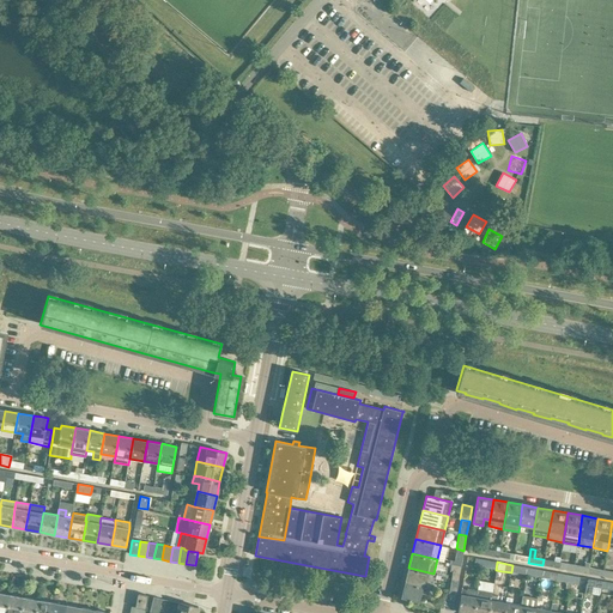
[(574,571),(588,574),(589,568),(589,563),(584,562),(584,566),(574,565),(574,571)]
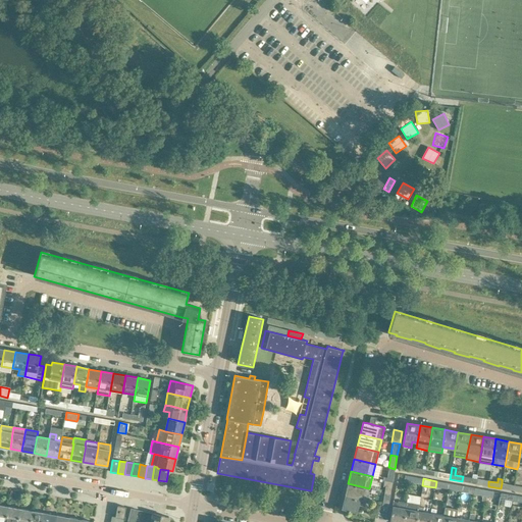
[(384,481),(383,484),(385,485),(384,492),(390,493),(393,481),(384,479),(384,481)]
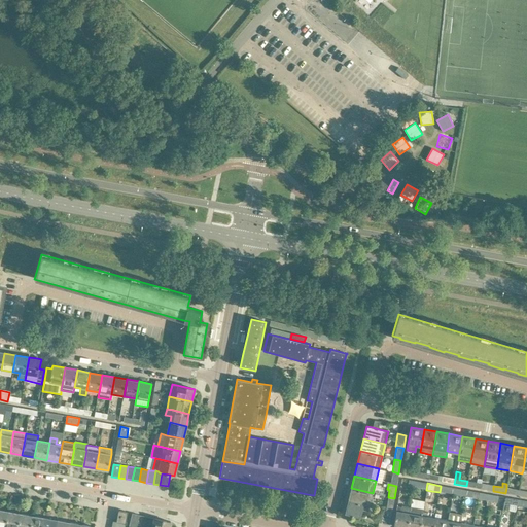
[(453,488),(441,486),(440,492),(452,495),(453,488)]
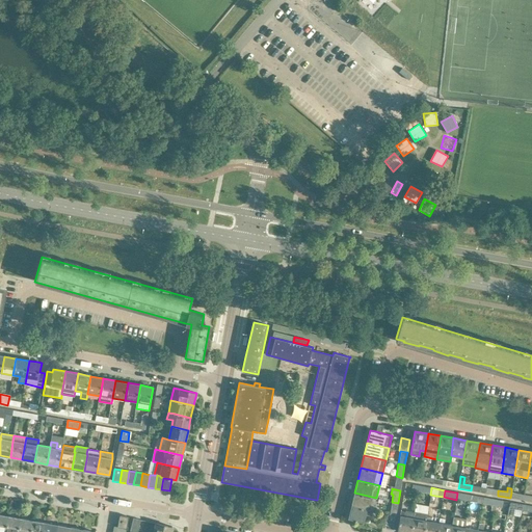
[(376,498),(354,493),(351,506),(373,511),(376,498)]
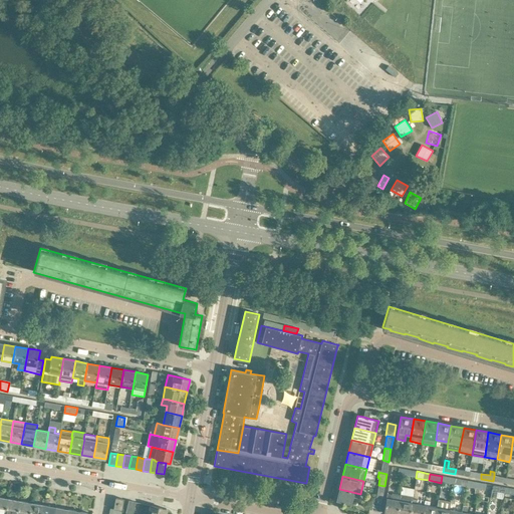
[(441,483),(453,485),(455,478),(442,476),(441,483)]
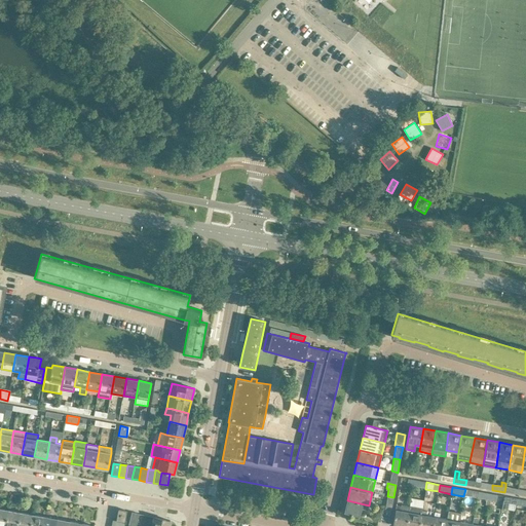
[(491,494),(478,491),(477,498),(490,501),(491,494)]
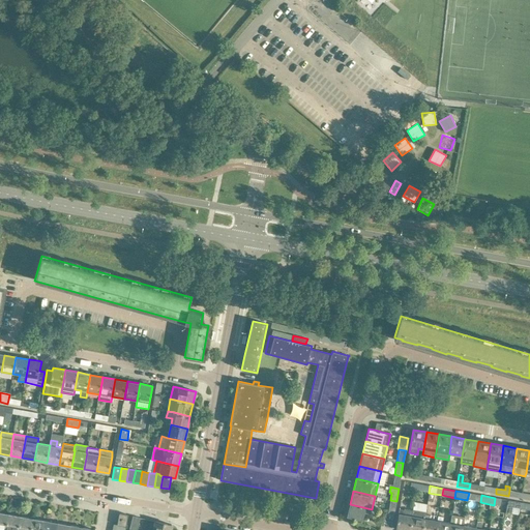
[(502,499),(495,498),(494,505),(501,506),(502,499)]
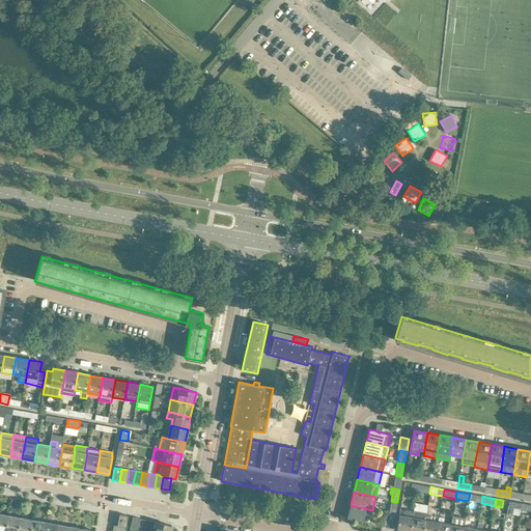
[(397,502),(391,501),(389,514),(395,515),(397,502)]
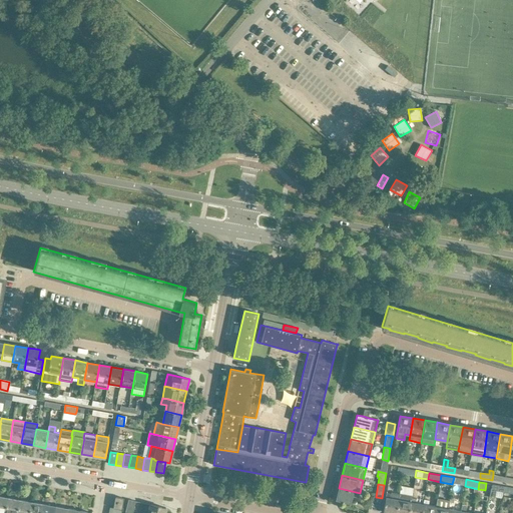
[(504,486),(492,484),(490,496),(496,497),(497,491),(503,492),(504,486)]
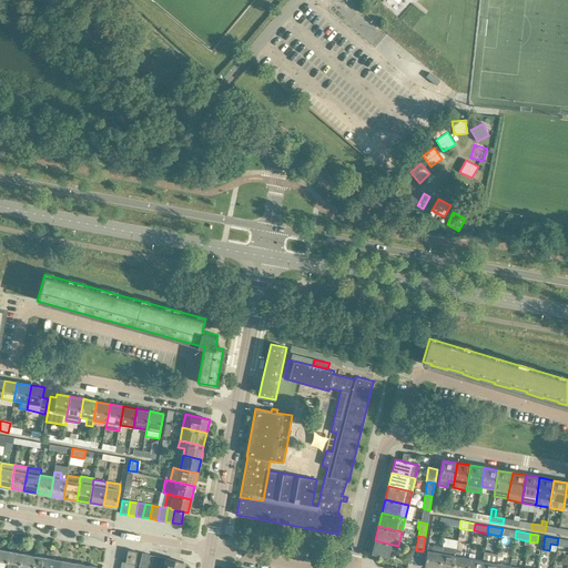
[(398,546),(375,540),(371,554),(377,555),(388,558),(391,551),(396,554),(398,546)]
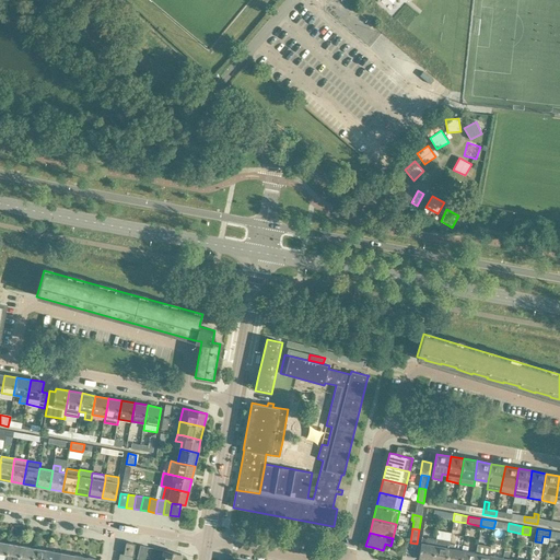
[(424,559),(431,559),(434,545),(435,538),(428,537),(427,539),(422,538),(418,559),(424,559)]
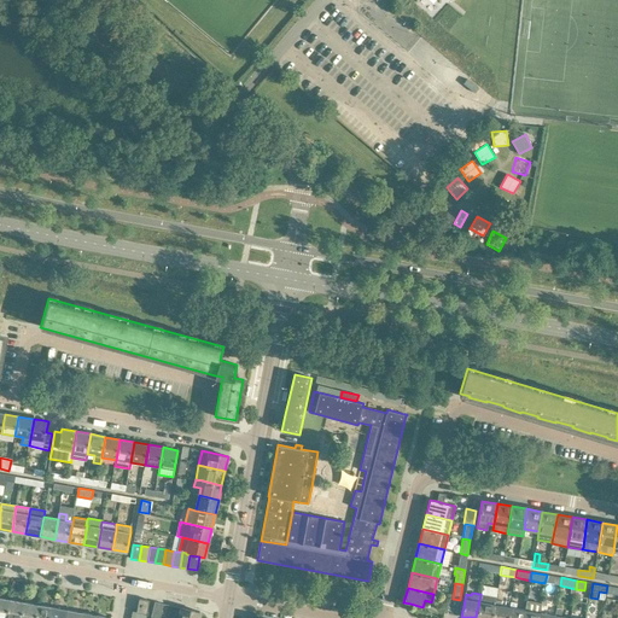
[(491,617),(495,604),(496,596),(481,594),(479,601),(476,617),(491,617)]
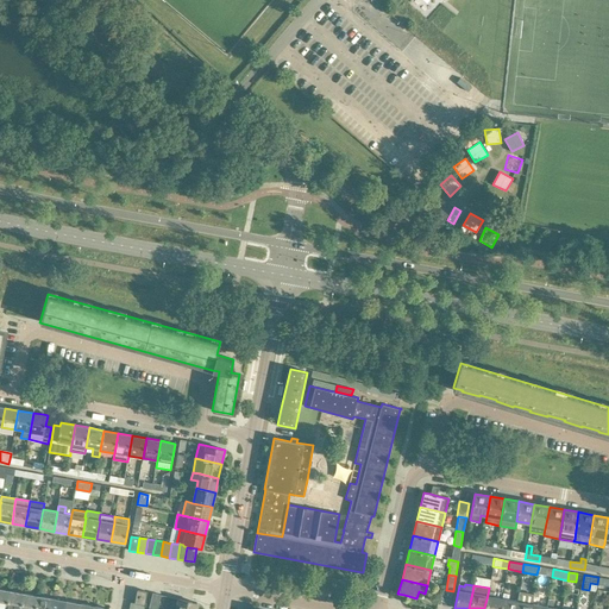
[(6,608),(10,591),(0,589),(0,608),(6,608)]
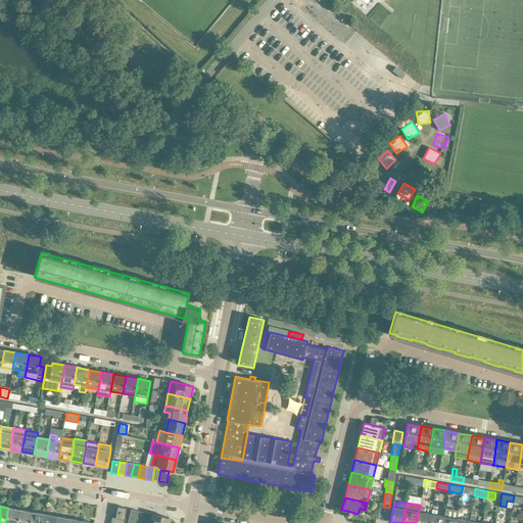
[(375,518),(376,518),(386,521),(389,508),(383,507),(378,506),(375,518)]
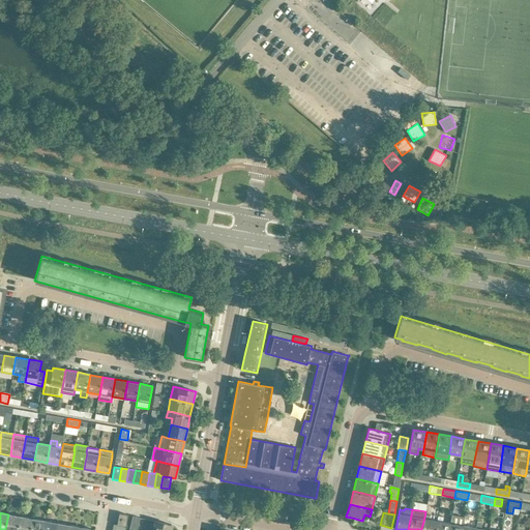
[(117,525),(126,526),(128,514),(119,513),(117,525)]
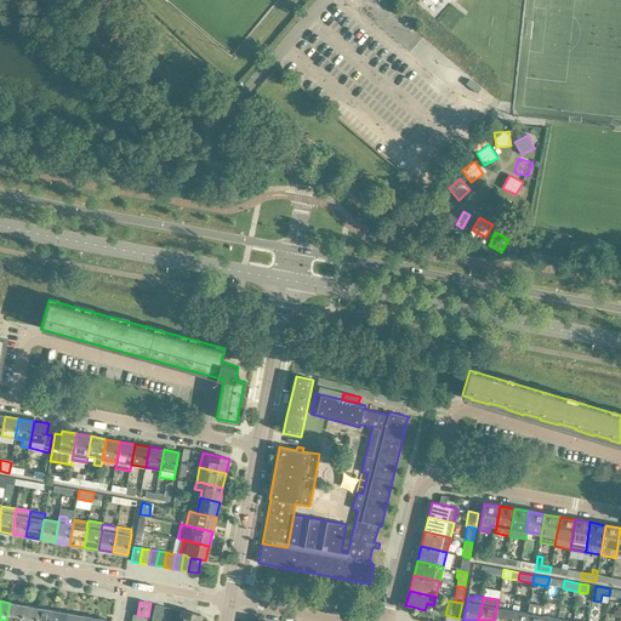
[(497,602),(494,620),(510,620),(512,609),(502,608),(503,602),(497,602)]
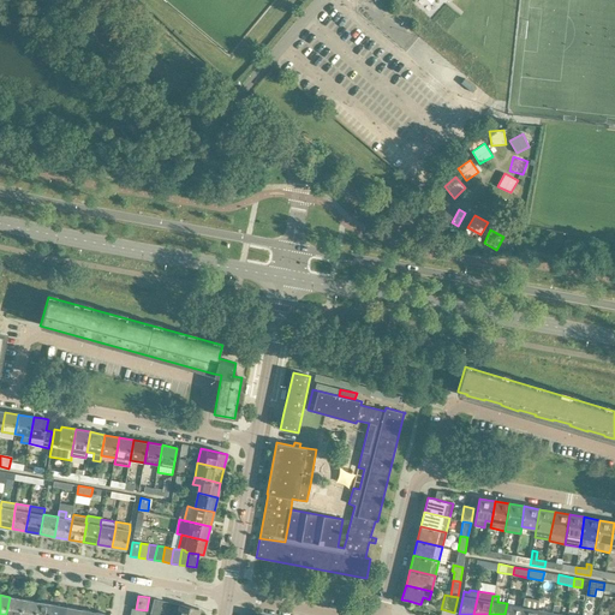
[(6,614),(21,614),(24,599),(10,597),(6,614)]
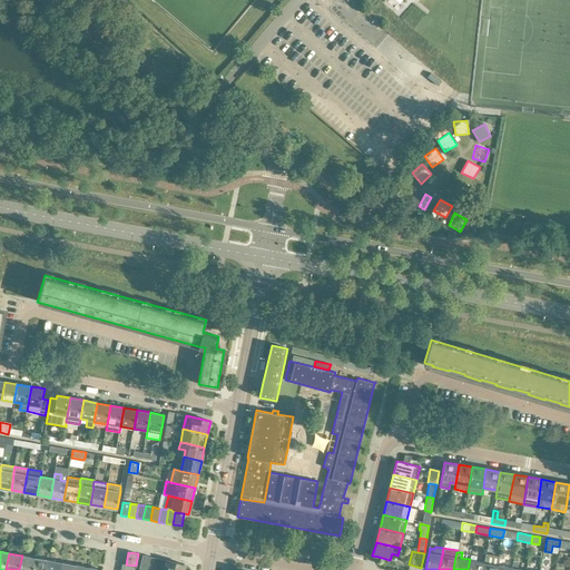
[(484,562),(482,569),(497,569),(498,564),(500,556),(485,553),(484,562)]
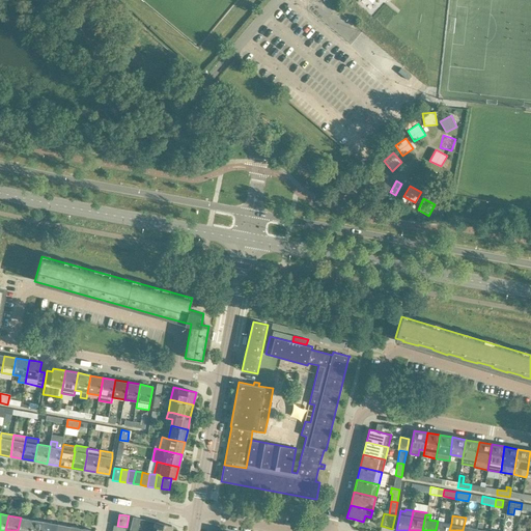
[(137,530),(140,519),(133,516),(130,530),(136,530),(137,530)]
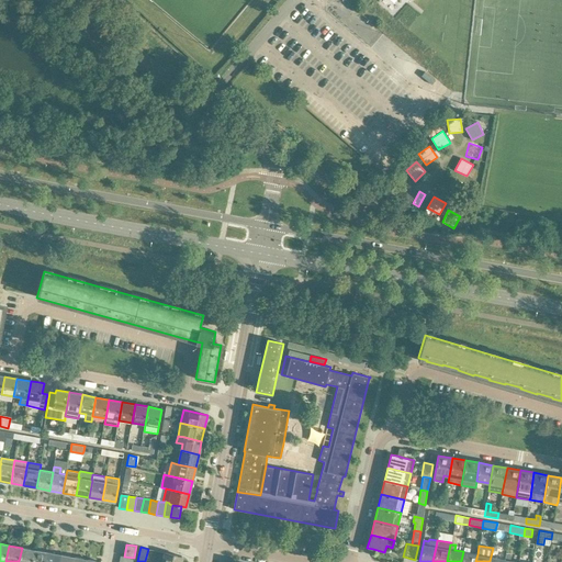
[(464,547),(463,551),(461,561),(475,561),(478,554),(470,552),(471,548),(464,547)]
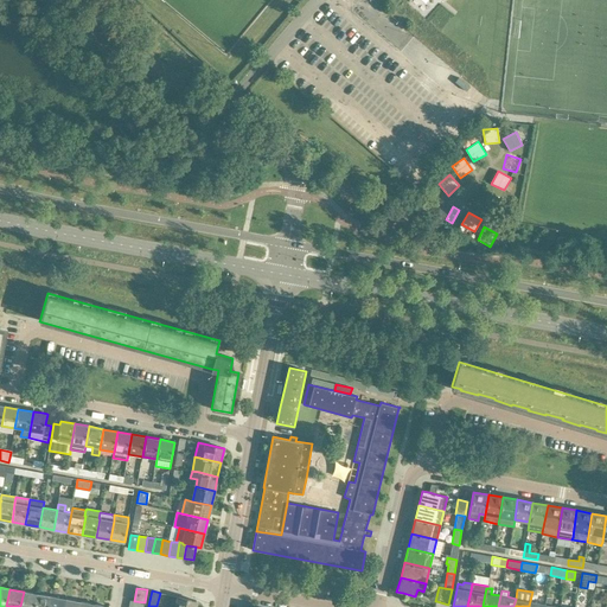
[(34,606),(38,594),(24,592),(20,606),(34,606)]
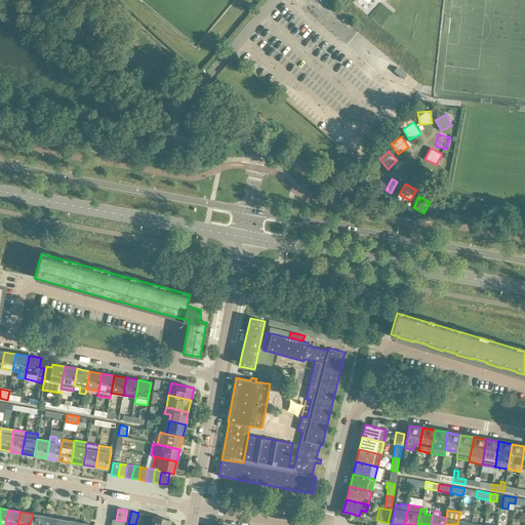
[(43,524),(45,516),(33,514),(30,524),(43,524)]
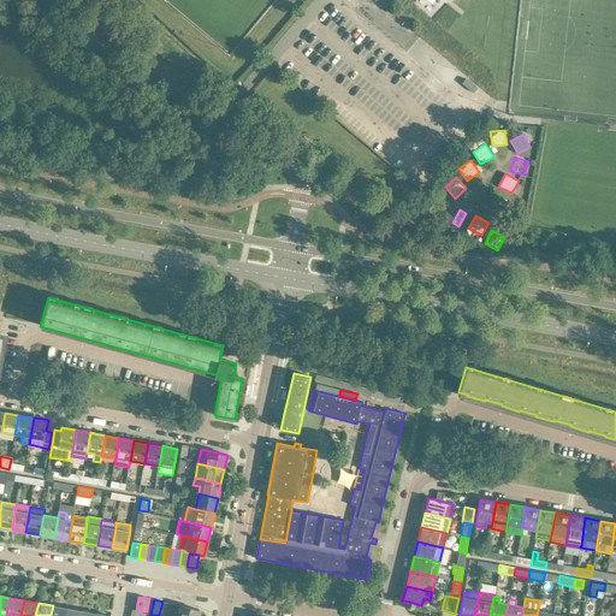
[(65,615),(67,608),(53,605),(51,615),(65,615)]
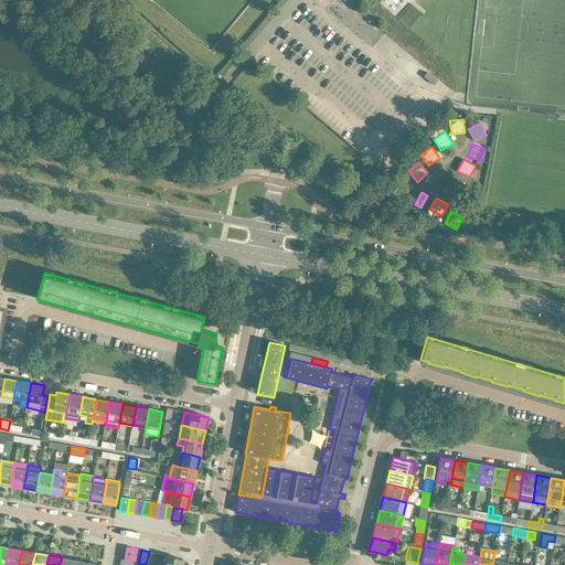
[(166,555),(163,564),(181,564),(182,560),(166,555)]
